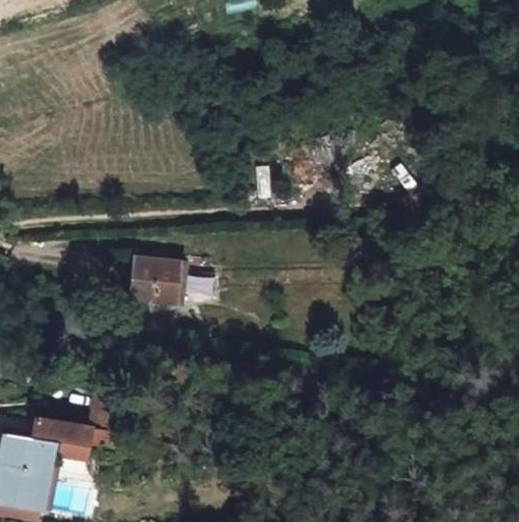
[(179,264),(136,259),(133,300),(176,302),(179,264)]
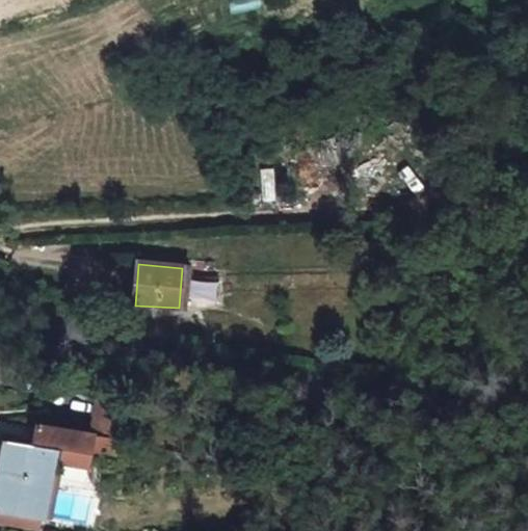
[(112,429),(121,402),(93,398),(88,425),(112,429)]
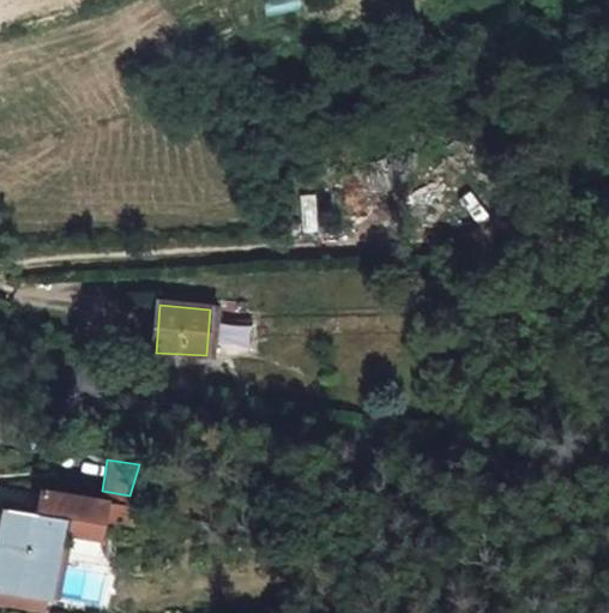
[(139,464),(130,496),(136,494),(142,464),(139,464)]
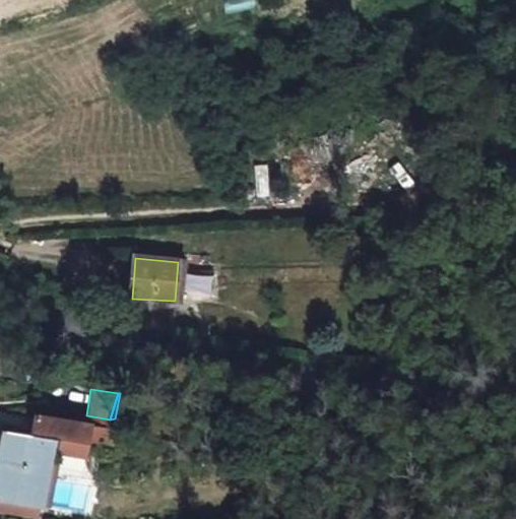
[(104,439),(109,425),(34,416),(31,433),(2,432),(0,444),(0,508),(44,514),(46,483),(57,483),(58,461),(48,458),(49,451),(58,454),(60,450),(89,452),(90,442),(104,439)]
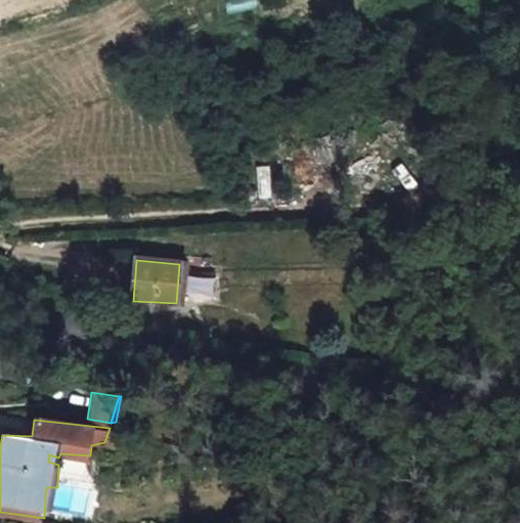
[(111,442),(113,429),(110,428),(104,442),(111,442)]
